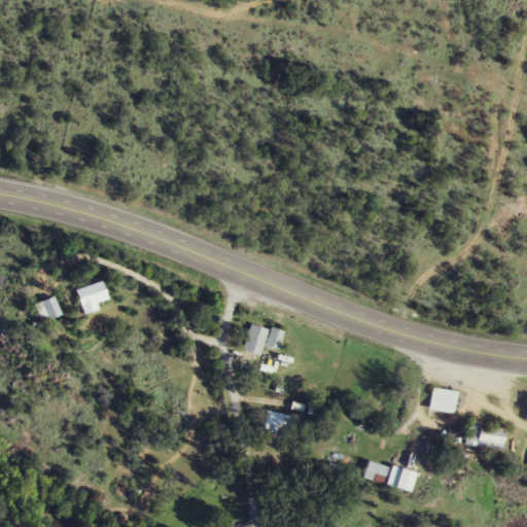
[(81,306),(107,300),(103,282),(77,288),(81,306)]
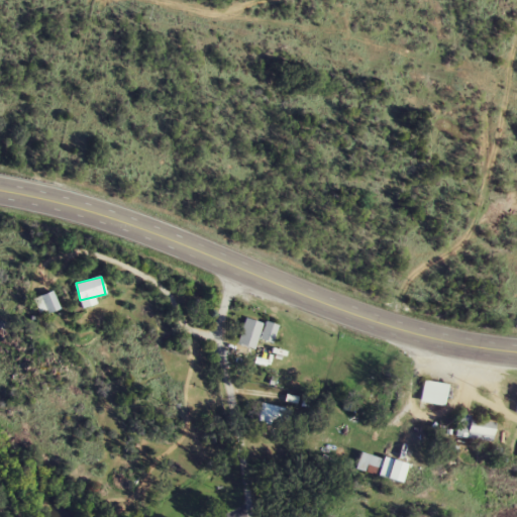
[(41,316),(62,308),(56,291),(34,299),(41,316)]
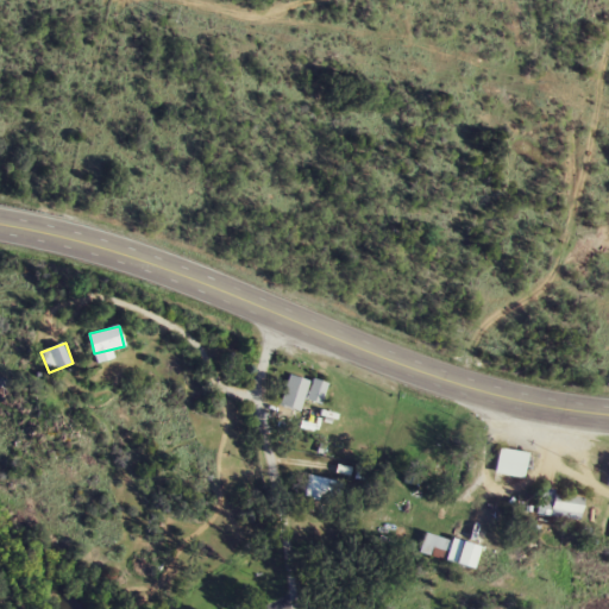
[(303,399),(321,403),(326,383),(287,374),(277,410),(299,415),(303,399)]
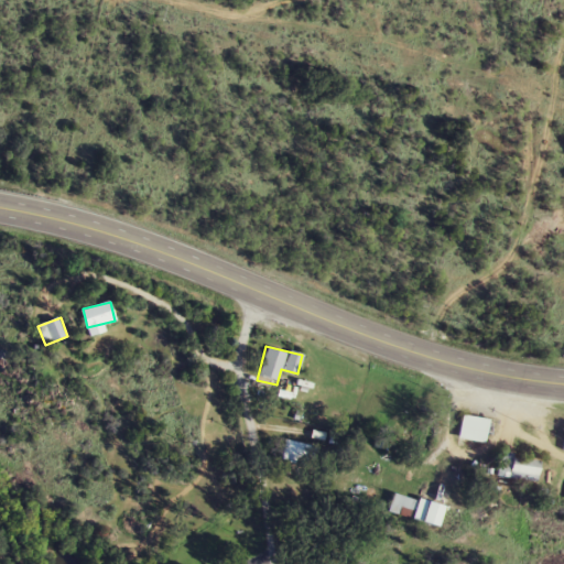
[(461,441),(489,442),(490,418),(462,416),(461,441)]
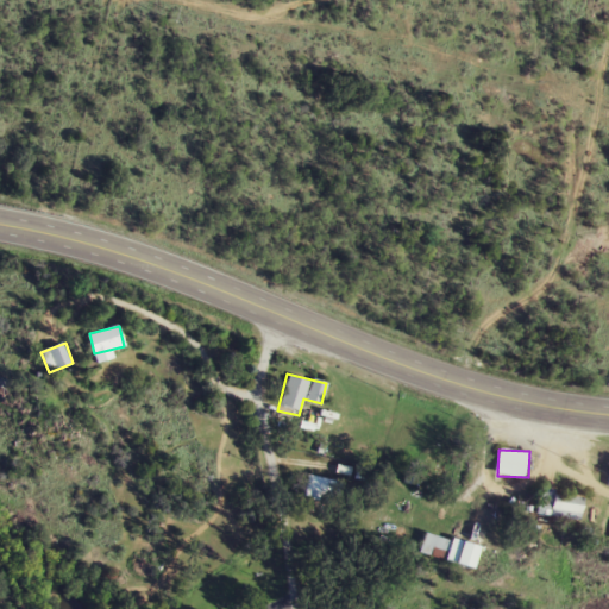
[(332,478),(302,477),(301,512),(330,513),(332,478)]
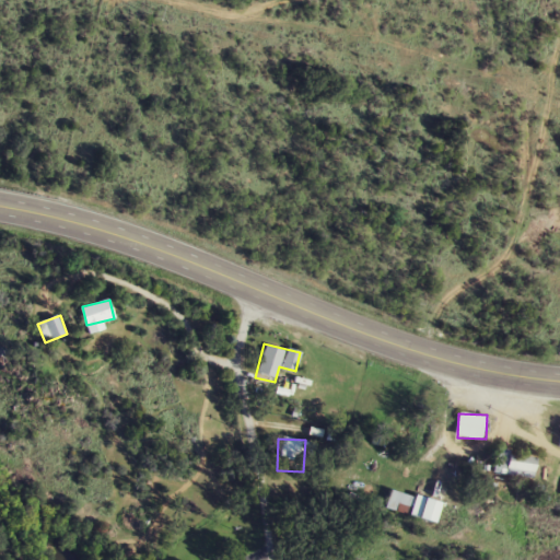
[(538,478),(539,457),(511,455),(509,476),(538,478)]
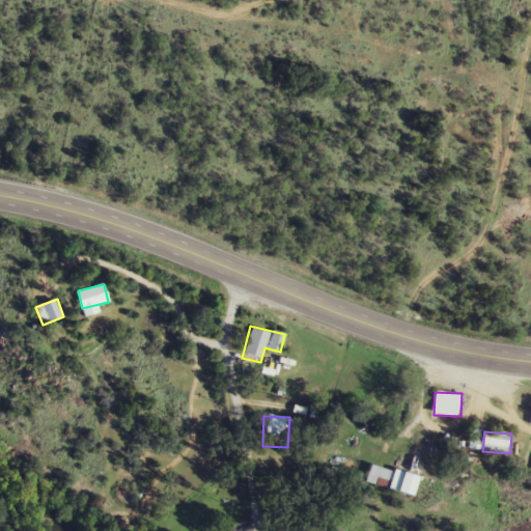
[(416,497),(421,477),(370,464),(365,483),(416,497)]
